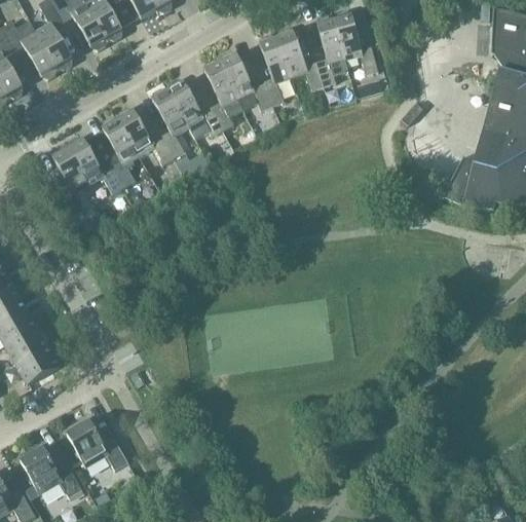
[(36,32),(59,70),(61,69),(65,70),(72,66),(73,62),(71,59),(73,59),(55,29),(65,24),(51,0),(46,0),(38,4),(49,24),(36,32)]
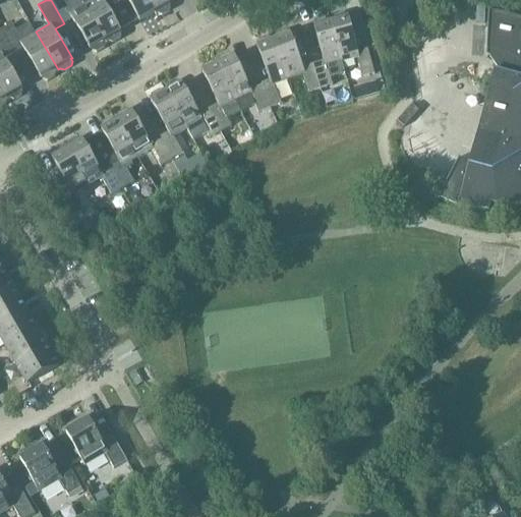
[(105,46),(105,43),(108,41),(83,0),(70,0),(67,2),(66,0),(51,0),(64,23),(73,18),(91,47),(92,46),(94,49),(97,50),(105,46)]
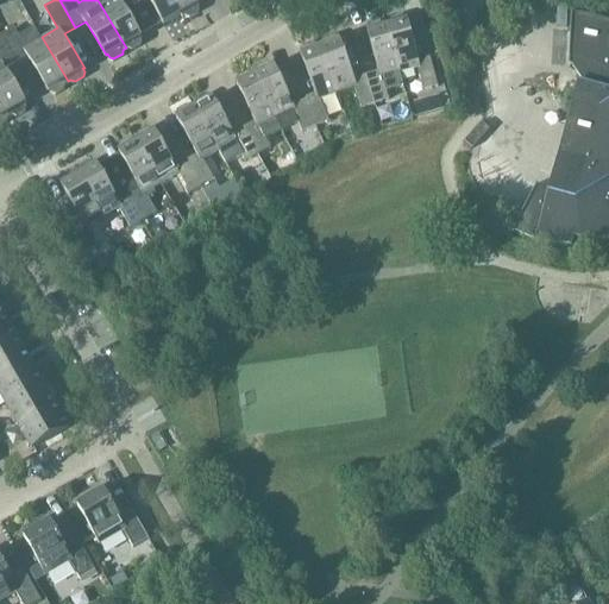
[(98,0),(126,48),(129,46),(132,48),(142,43),(143,38),(140,35),(142,35),(123,0),(98,0)]
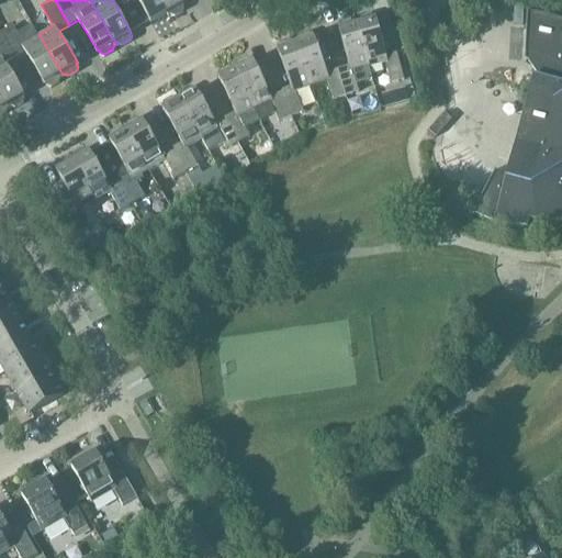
[(138,0),(150,20),(167,11),(167,10),(160,0),(138,0)]
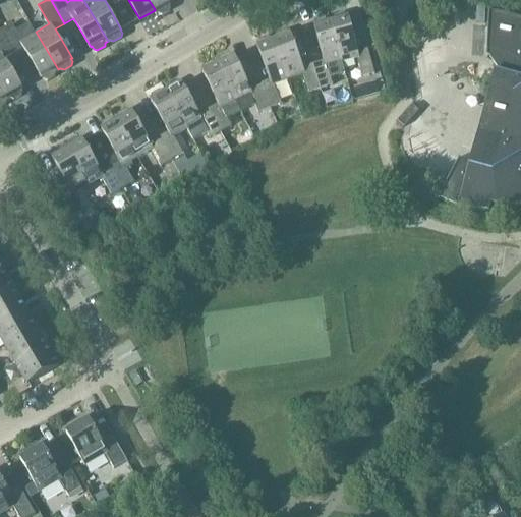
[(170,8),(171,4),(169,1),(170,1),(169,0),(149,0),(155,9),(155,10),(157,13),(159,11),(163,12),(170,8)]
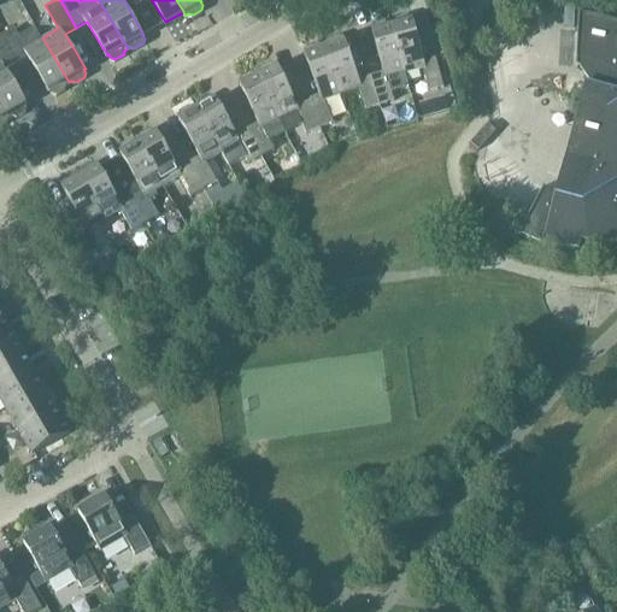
[(565,0),(564,23),(575,23),(576,0),(565,0)]
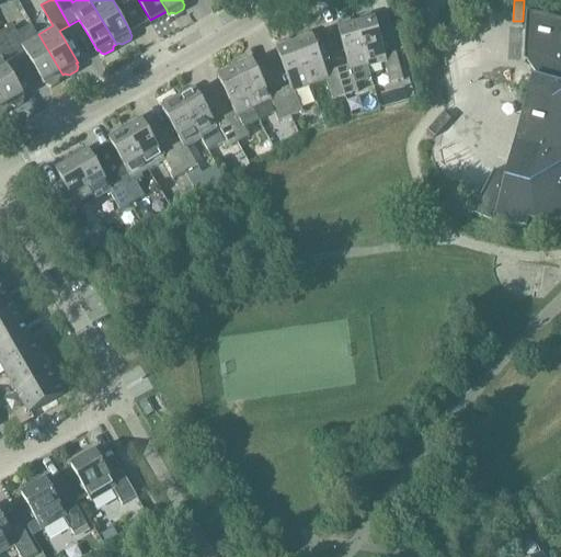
[(472,212),(473,213),(474,209),(484,214),(494,217),(494,218),(501,220),(514,223),(526,223),(528,215),(536,217),(542,214),(546,219),(558,216),(560,215),(560,18),(557,16),(545,13),(528,11),(528,8),(527,8),(524,57),(526,58),(526,56),(527,56),(542,79),(536,89),(530,100),(526,111),(523,122),(521,135),(521,146),(522,158),(496,170),(495,170),(496,168),(494,168),(472,212)]
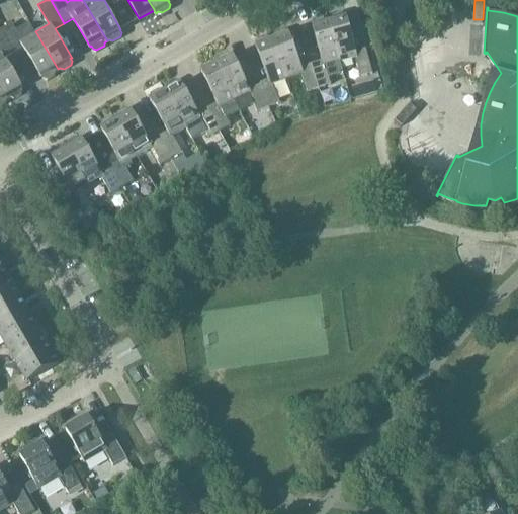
[(333,13),(332,16),(329,16),(340,60),(355,55),(361,74),(372,71),(366,46),(356,49),(347,15),(345,16),(345,12),(342,10),(333,13)]
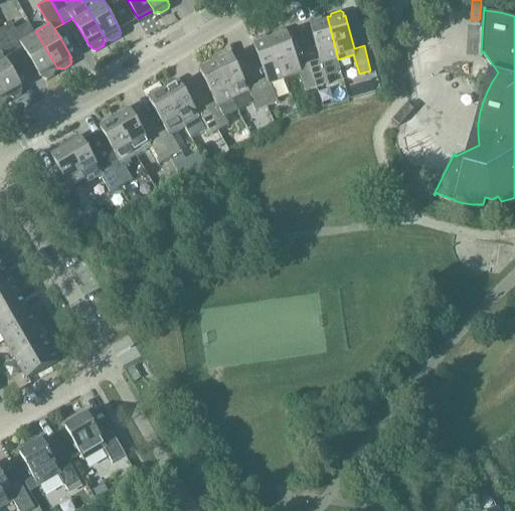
[(322,15),(313,17),(312,20),(312,24),(311,24),(320,57),(310,60),(318,86),(329,81),(327,74),(341,70),(338,59),(327,16),(325,17),(322,15)]
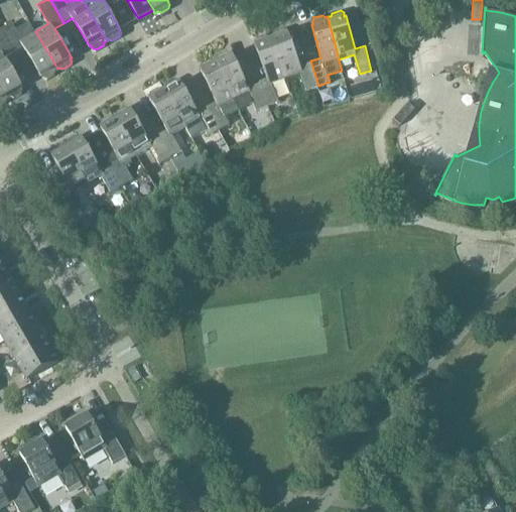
[(54,74),(55,71),(57,69),(35,31),(29,20),(16,28),(12,21),(1,27),(14,50),(23,45),(40,75),(41,74),(43,77),(47,78),(54,74)]
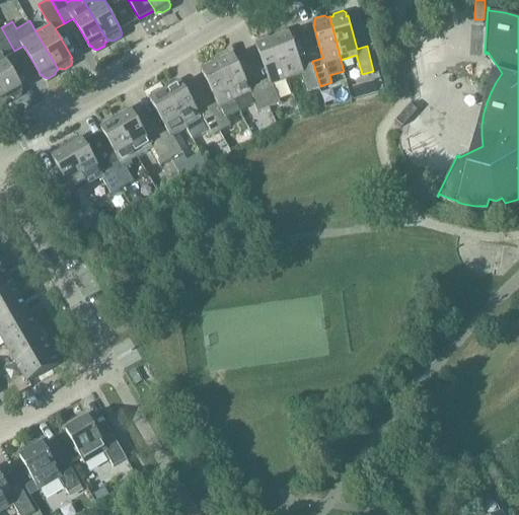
[(0,82),(9,97),(11,96),(14,97),(22,93),(23,89),(21,86),(22,86),(5,56),(14,51),(1,27),(0,28),(0,82)]
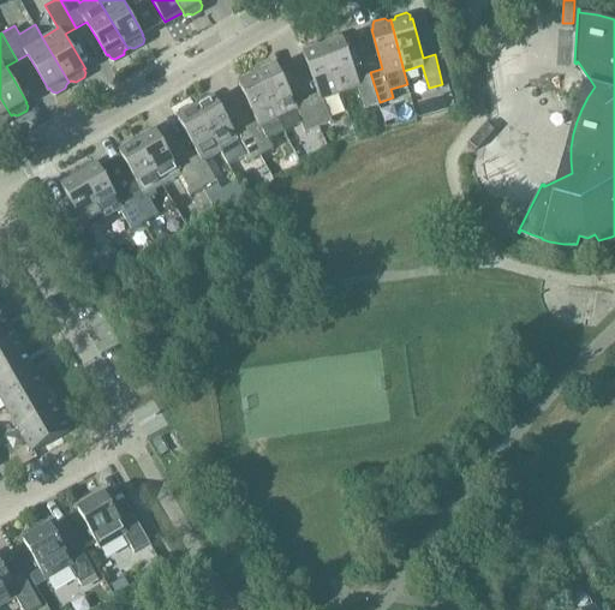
[(327,37),(326,41),(322,42),(340,91),(358,84),(365,106),(380,102),(370,72),(358,77),(344,39),(342,39),(340,35),(336,34),(327,37)]
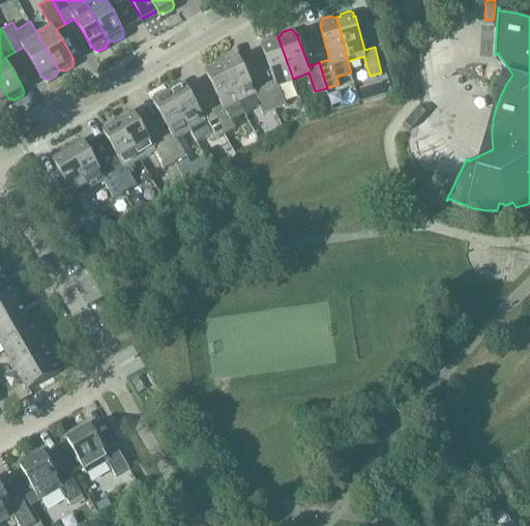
[(293,79),(277,36),(275,37),(272,35),(264,38),(262,41),(264,46),(262,46),(274,79),(265,83),(275,107),(287,103),(278,84),(293,79)]
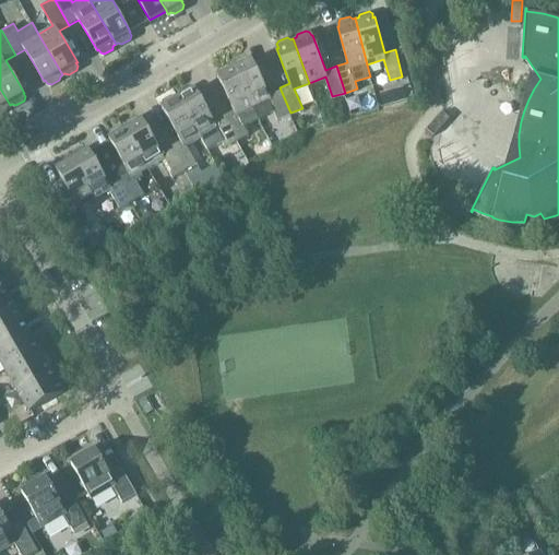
[(237,59),(236,62),(234,63),(259,119),(275,111),(277,118),(290,113),(280,87),(269,92),(252,59),(251,59),(249,56),(246,55),(237,59)]
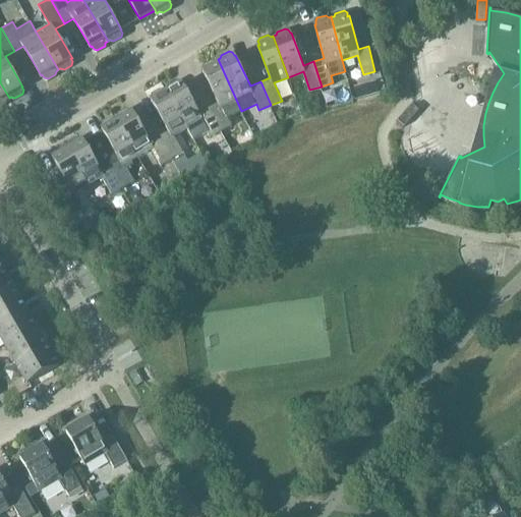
[(241,111),(218,59),(215,61),(212,59),(204,63),(203,66),(205,70),(204,70),(219,102),(209,107),(221,129),(232,123),(228,117),(241,111)]
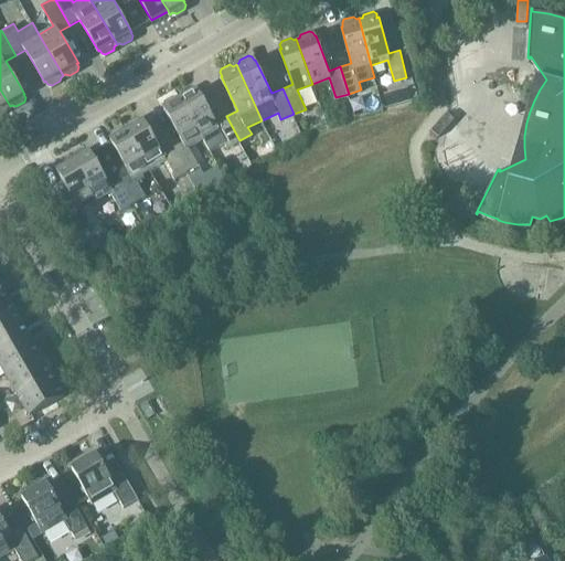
[(182,91),(181,94),(179,95),(203,137),(217,128),(227,147),(240,140),(226,116),(216,122),(198,90),(196,90),(194,86),(191,85),(182,91)]
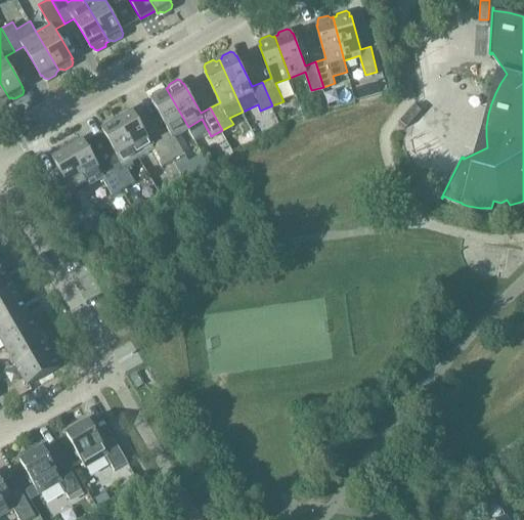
[(379,79),(359,85),(361,96),(382,91),(382,90),(380,80),(379,79)]
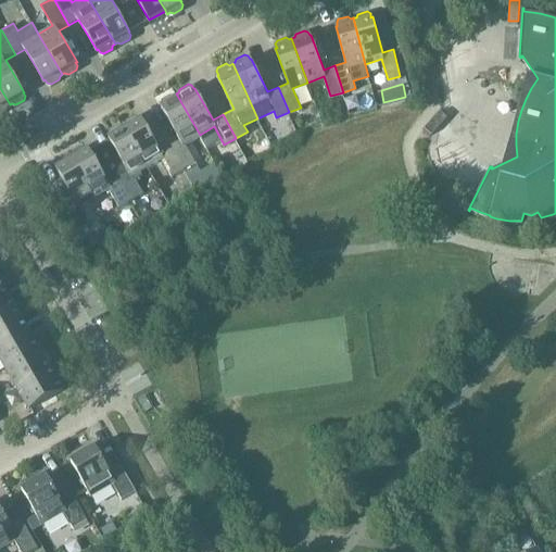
[(10,104),(0,88),(0,113),(7,110),(8,107),(10,104)]
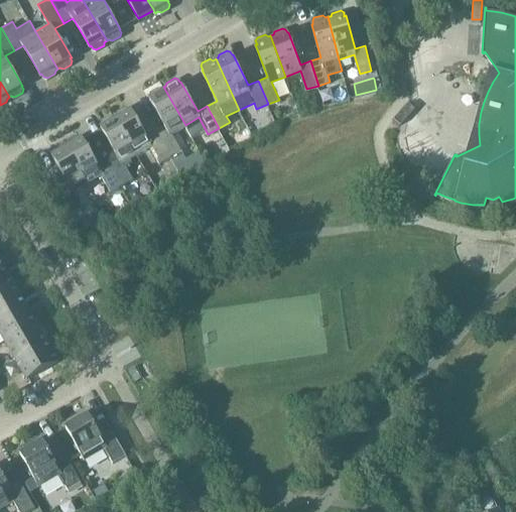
[(185,125),(163,87),(161,88),(158,88),(150,92),(149,95),(151,98),(150,99),(167,128),(158,134),(170,156),(181,149),(172,133),(185,125)]
